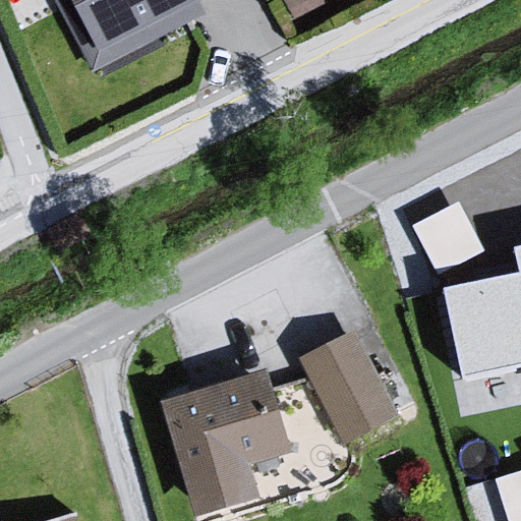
[(201,0),(57,0),(91,72),(208,12),(201,0)]
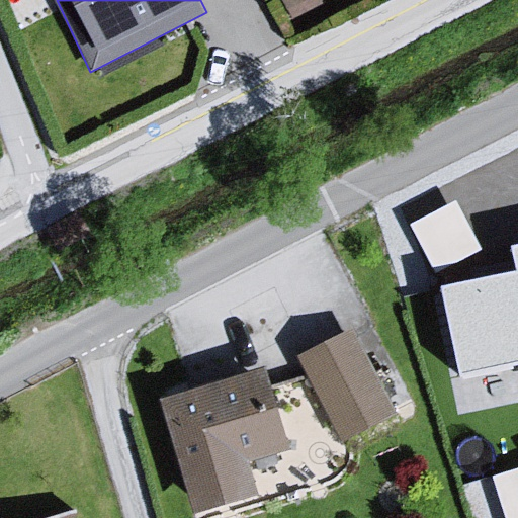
[(440,256),(481,238),(459,191),(419,210),(440,256)]
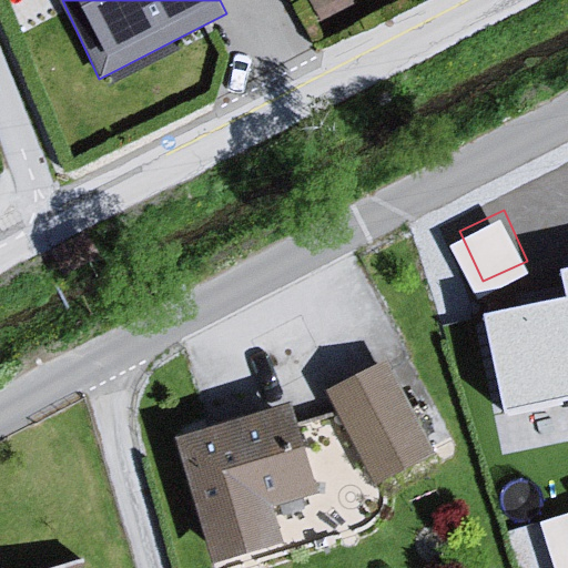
[(567,267),(563,269),(567,294),(483,312),(501,409),(567,396),(567,267)]
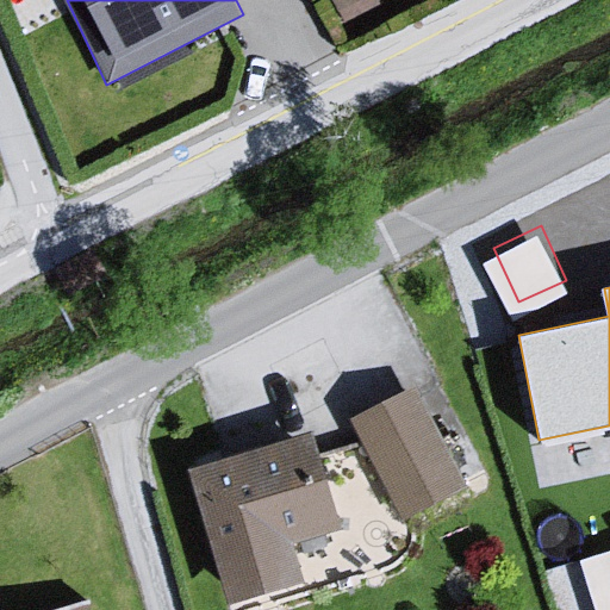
[(414,398),(347,429),(406,524),(460,496),(414,398)]
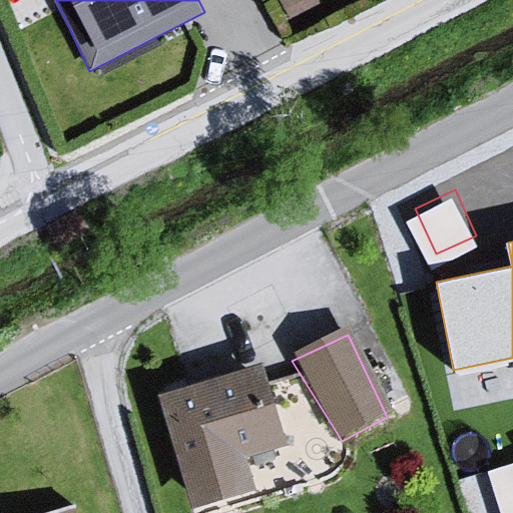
[(259,373),(153,403),(188,512),(197,512),(253,498),(241,461),(284,451),(259,373)]
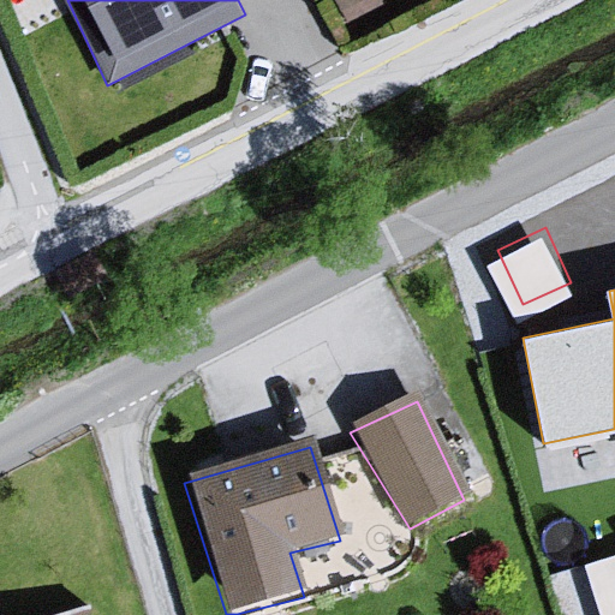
[(614,614),(614,542),(586,551),(608,614),(614,614)]
